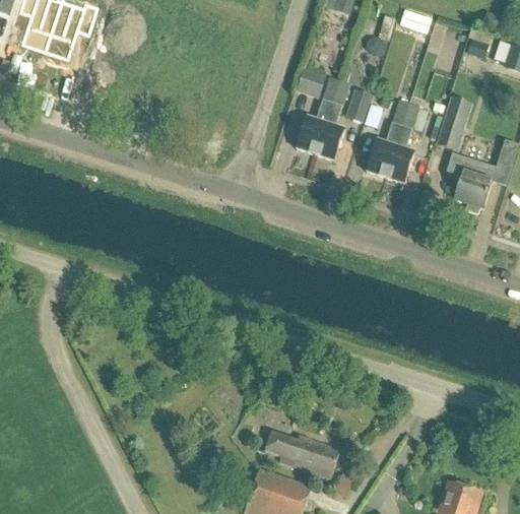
[(0,0),(0,10),(10,14),(14,0),(0,0)]
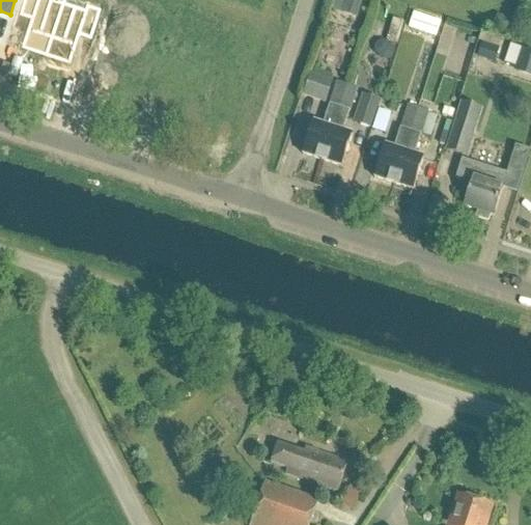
[(22,44),(46,52),(63,0),(23,0),(20,11),(32,15),(22,44)]
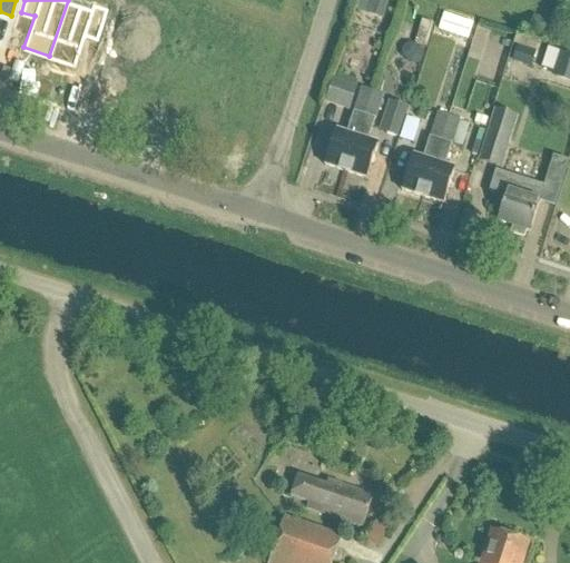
[(68,0),(49,56),(75,63),(85,33),(98,37),(108,7),(94,2),(91,7),(71,0),(68,0)]
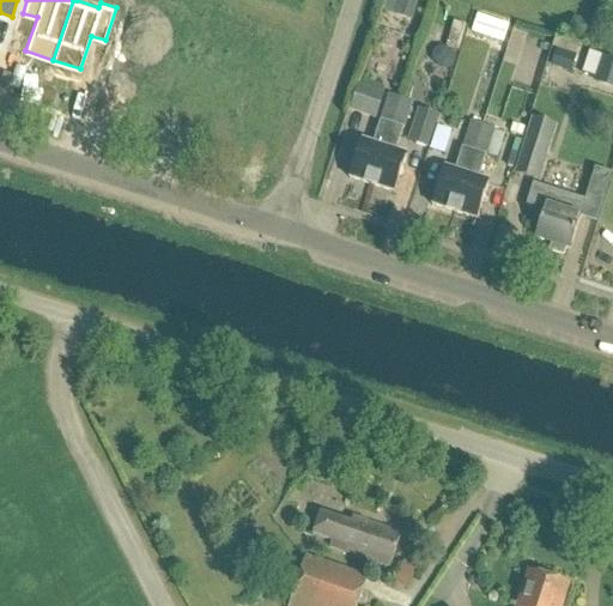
[(412,18),(417,0),(393,0),(389,11),(412,18)]
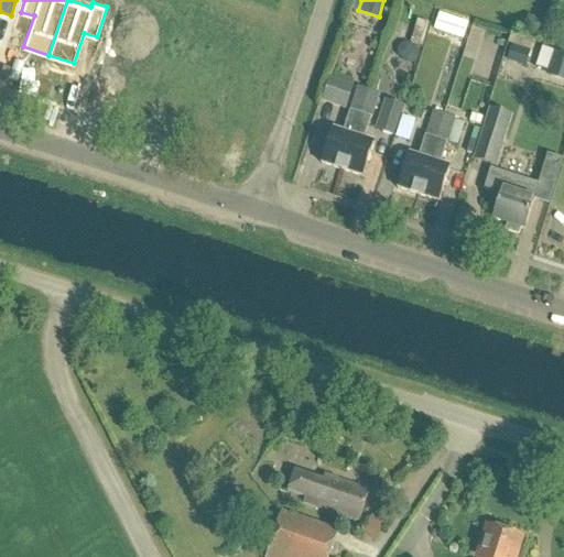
[(528,11),(523,28),(545,35),(551,19),(528,11)]
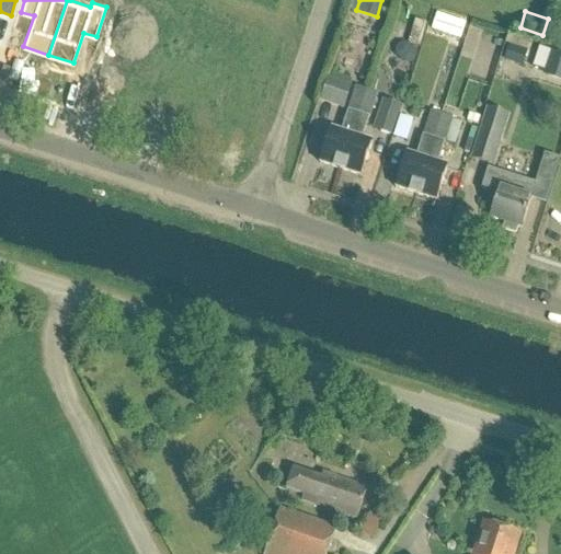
[(560,42),(560,12),(550,38),(560,42)]
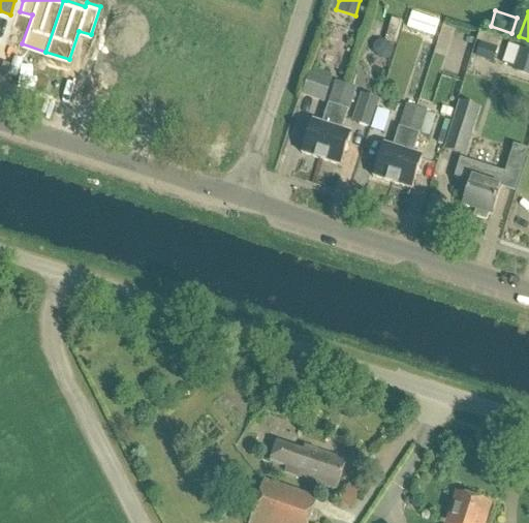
[(353,14),(347,38),(360,41),(366,18),(353,14)]
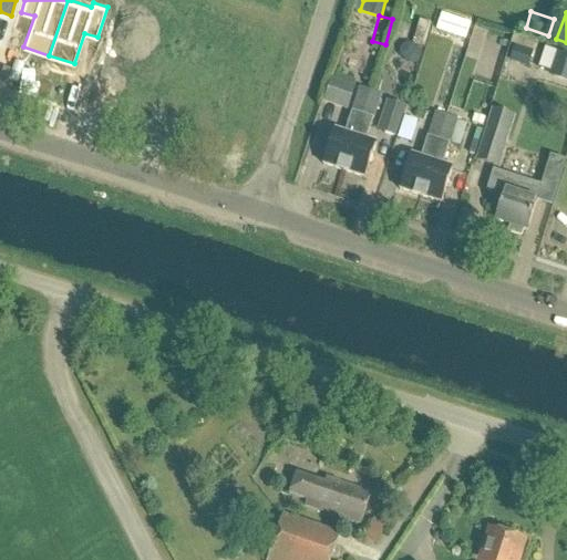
[(424,43),(430,19),(419,17),(413,41),(424,43)]
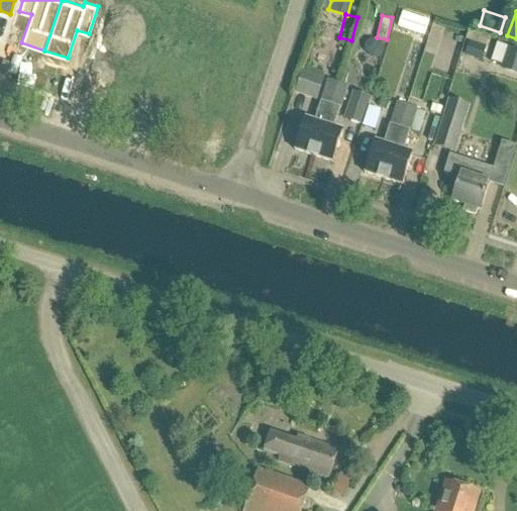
[(469,37),(463,50),(481,57),(485,42),(469,37)]
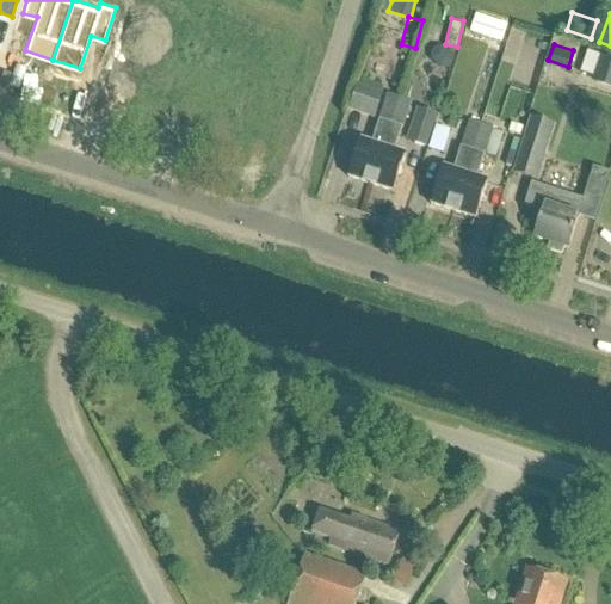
[(590,78),(610,84),(610,53),(599,50),(590,78)]
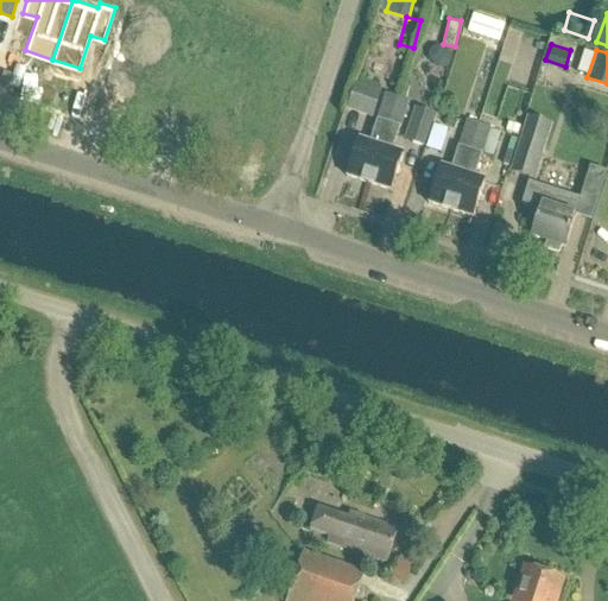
[(500,57),(499,73),(525,76),(527,61),(500,57)]
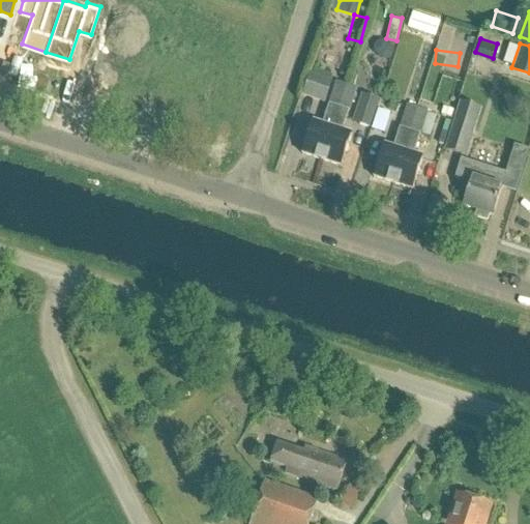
[(337,100),(345,81),(335,78),(320,121),(310,118),(300,148),(320,155),(337,100)]
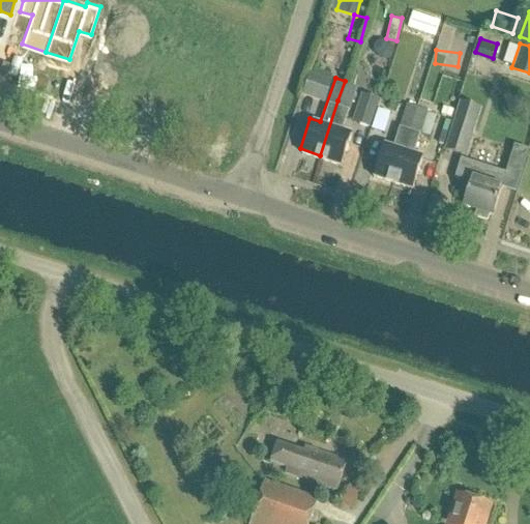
[(300,80),(292,96),(312,106),(319,89),(300,80)]
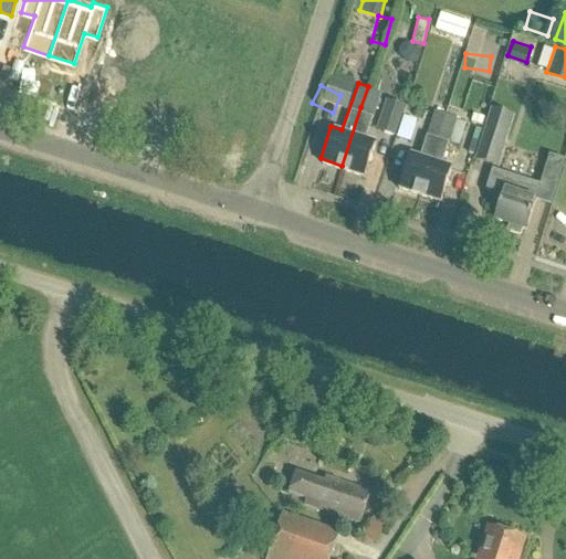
[(369,86),(368,86),(360,107),(373,111),(379,90),(369,86)]
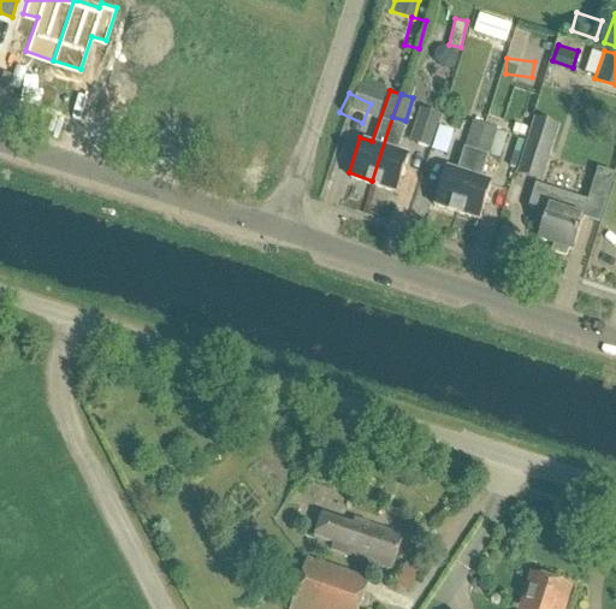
[(432,146),(443,113),(421,105),(410,139),(432,146)]
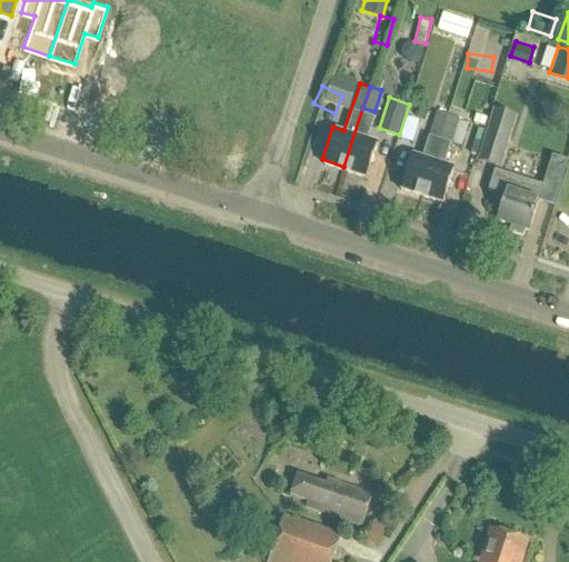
[(501,166),(518,113),(495,106),(478,158),(501,166)]
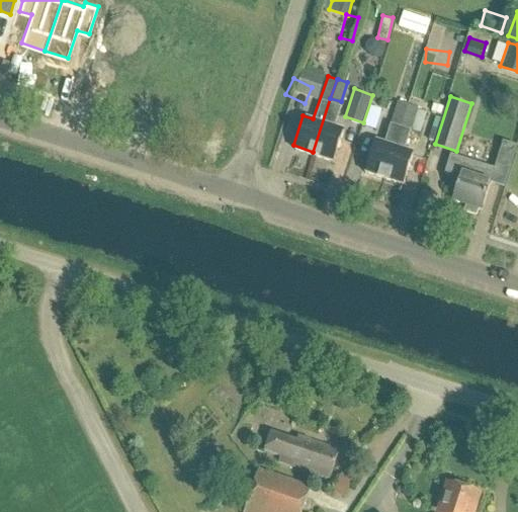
[(330,98),(313,152),(331,158),(342,125),(333,122),(341,101),(330,98)]
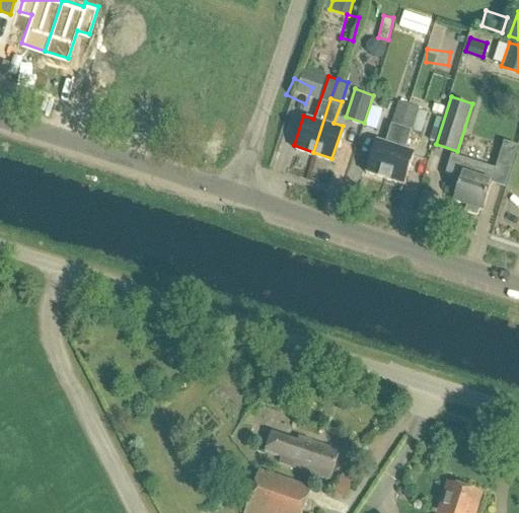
[(364,167),(383,174),(406,102),(397,99),(383,142),(373,138),(364,167)]
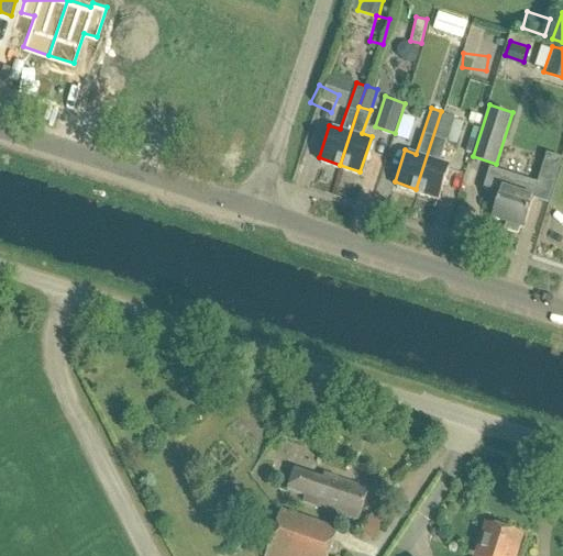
[(328,125),(330,115),(312,110),(309,120),(328,125)]
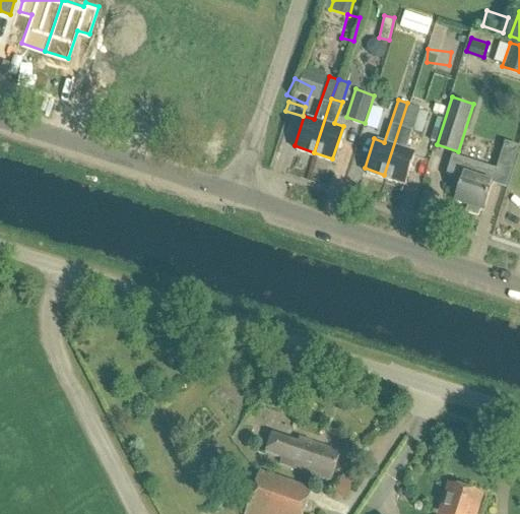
[(435,102),(433,109),(442,112),(444,105),(435,102)]
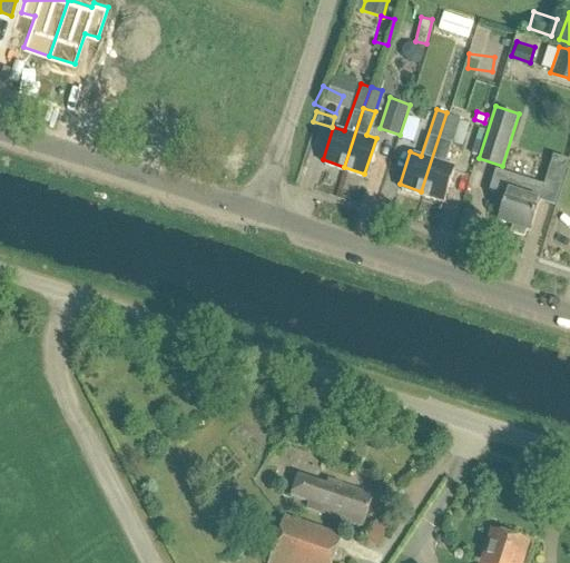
[(446,112),(421,191),(442,198),(453,166),(442,163),(458,116),(446,112)]
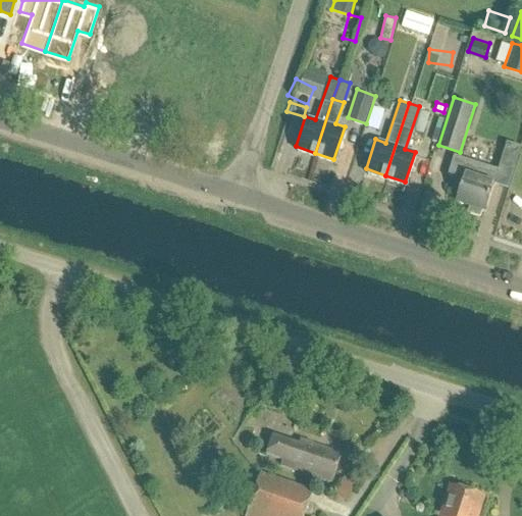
[(454,199),(469,203),(467,209),(479,213),(481,207),(483,208),(491,181),(508,187),(521,145),(507,141),(499,167),(455,154),(449,173),(461,177),(461,178),(454,199)]
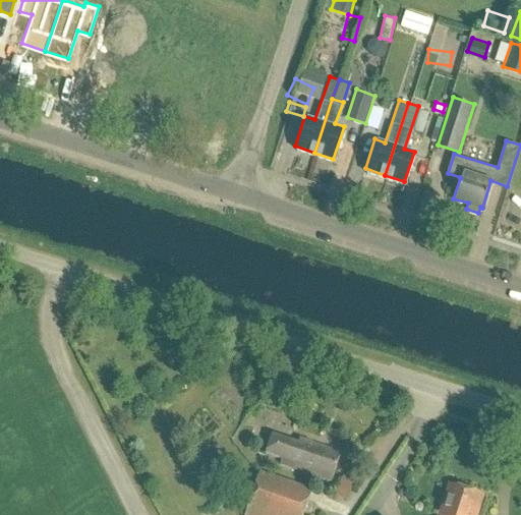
[(298,440),(274,432),(268,451),(283,456),(281,462),(331,477),(340,450),(299,436),(298,440)]
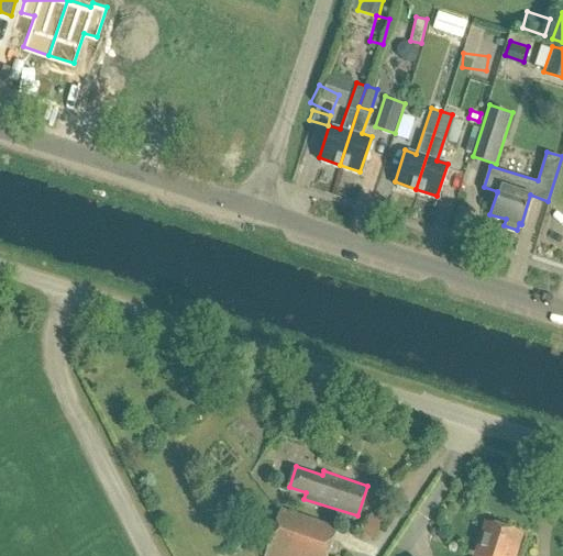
[(326,555),(337,524),(280,507),(263,555),(326,555)]
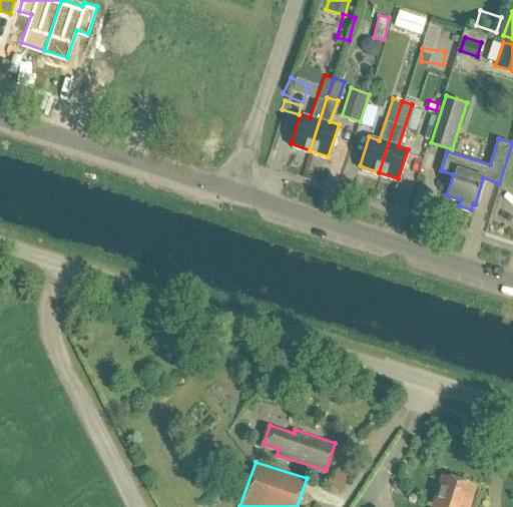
[(469,506),(476,485),(442,475),(432,506),(469,506)]
